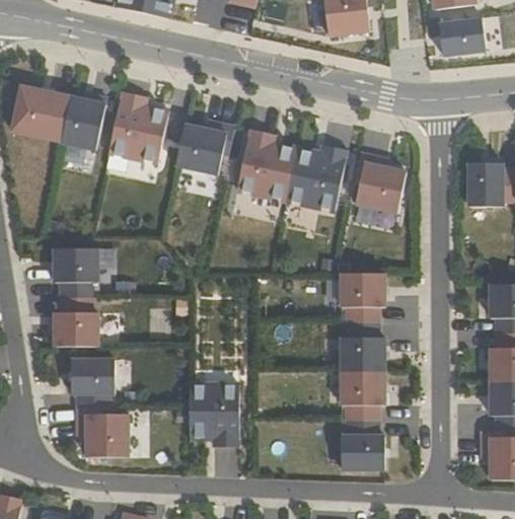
[(117,0),(116,7),(167,18),(170,0),(117,0)]
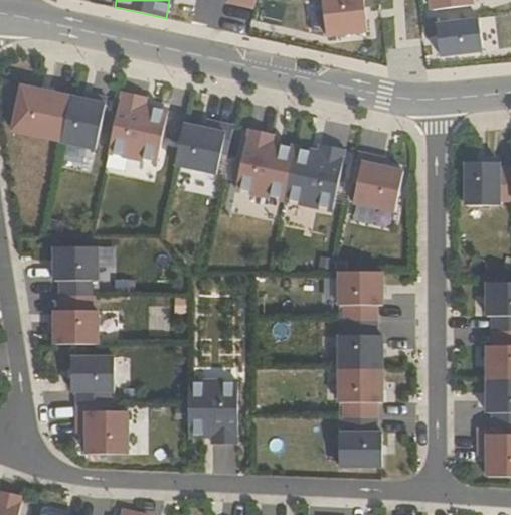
[(362,0),(321,0),(325,36),(366,31),(362,0)]
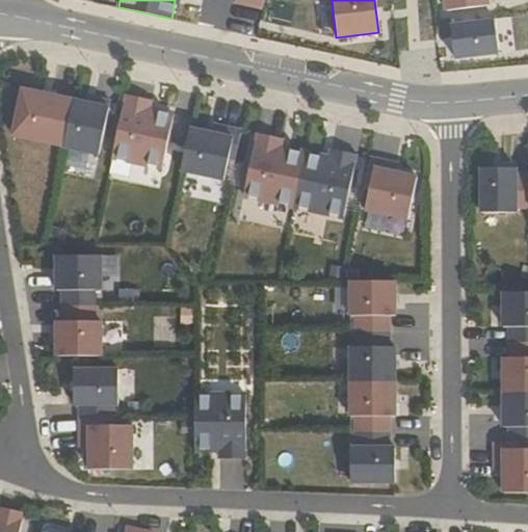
[(486,0),(443,0),(445,10),(487,5),(486,0)]
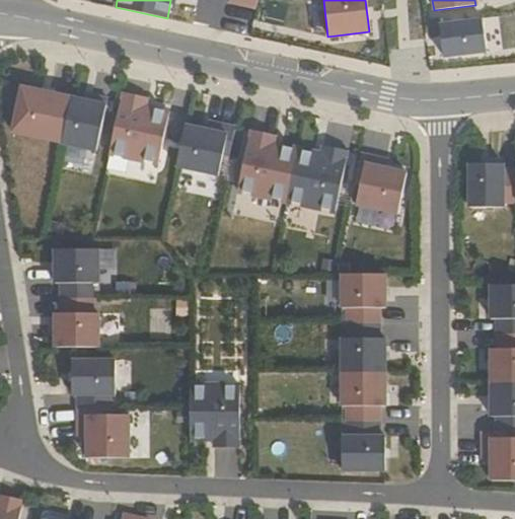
[(482,17),(438,22),(442,57),(485,51),(482,17)]
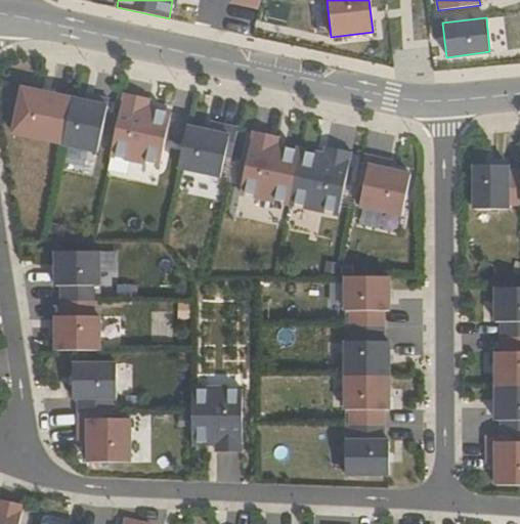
[(61,142),(73,94),(23,83),(11,132),(61,142)]
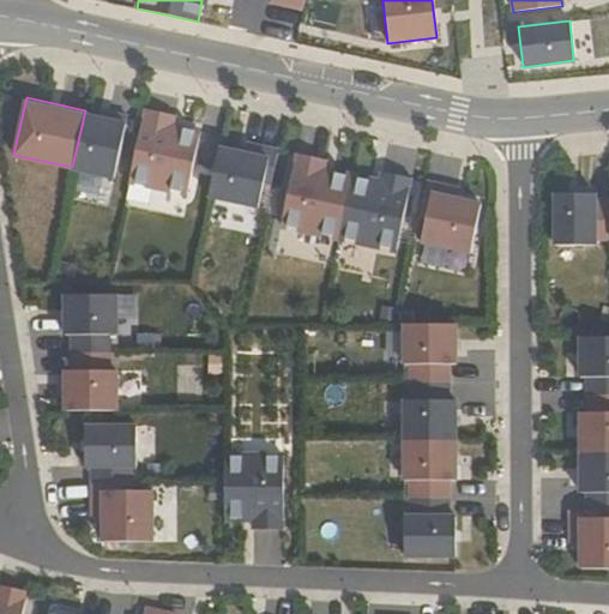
[(127,113),(108,108),(107,115),(85,110),(72,167),(113,178),(127,113)]
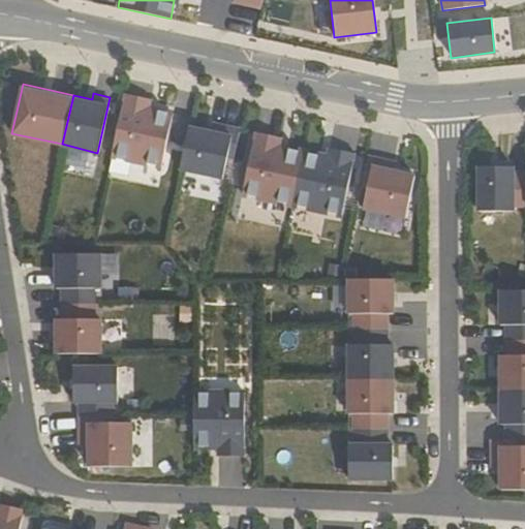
[(160,166),(170,118),(146,114),(148,104),(122,98),(111,154),(160,166)]
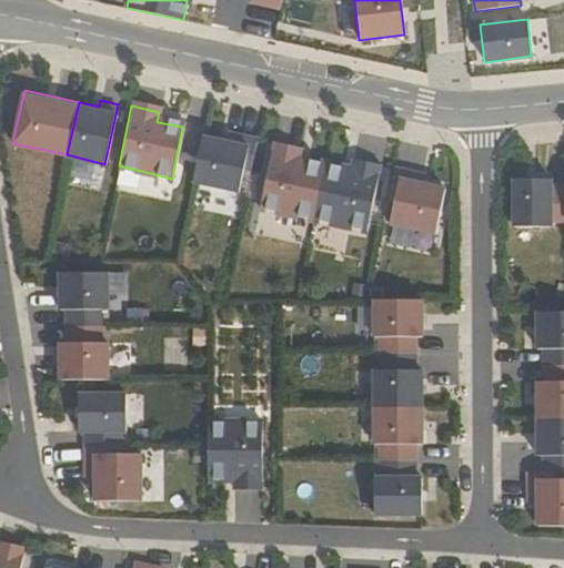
[(239,166),(250,170),(257,139),(238,134),(235,144),(202,137),(192,181),(233,190),(239,166)]
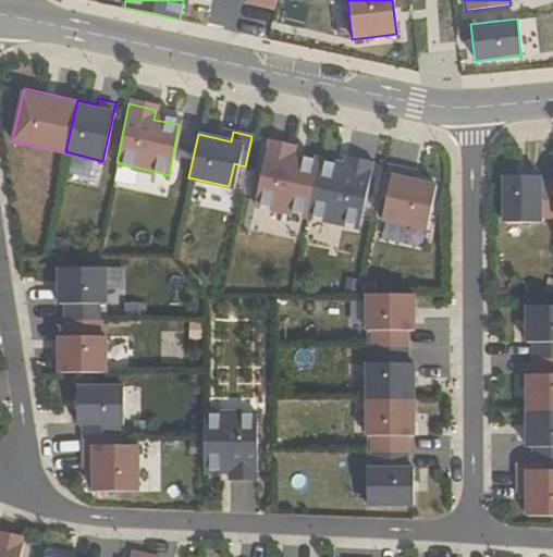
[(254,203),(306,214),(318,160),(293,153),(295,145),(267,139),(254,203)]
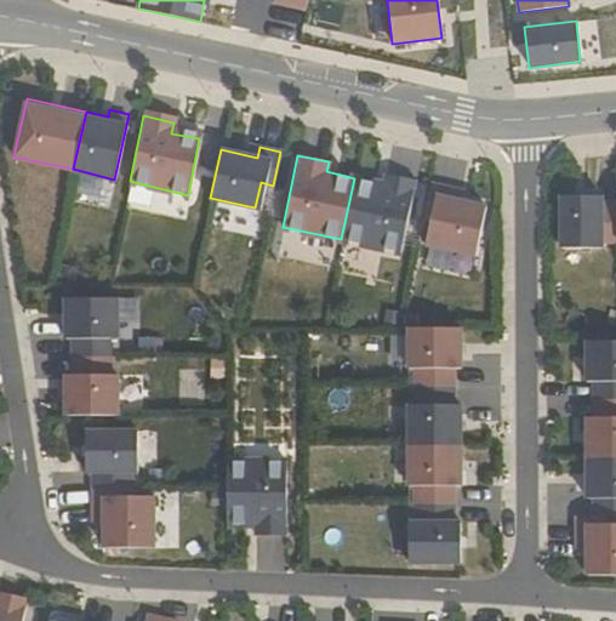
[(341,239),(400,252),(416,180),(386,172),(383,184),(354,178),(341,239)]
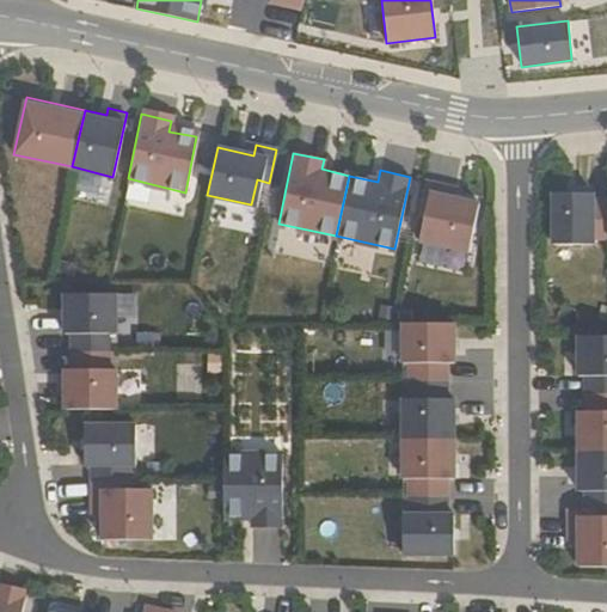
[(418,242),(467,252),(478,203),(442,196),(445,185),(424,182),(417,214),(423,215),(418,242)]
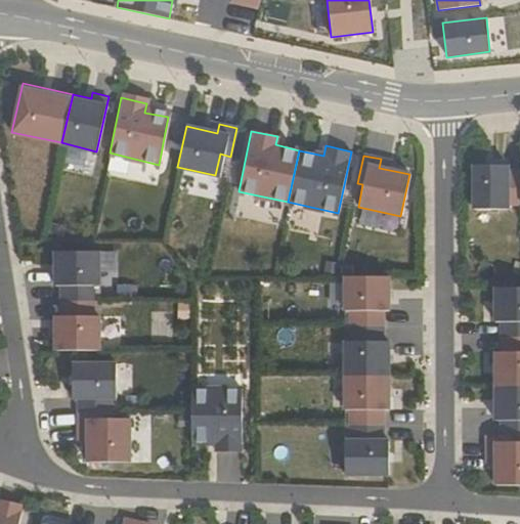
[(507,205),(519,204),(519,171),(507,172),(507,166),(472,166),(472,210),(507,210),(507,205)]
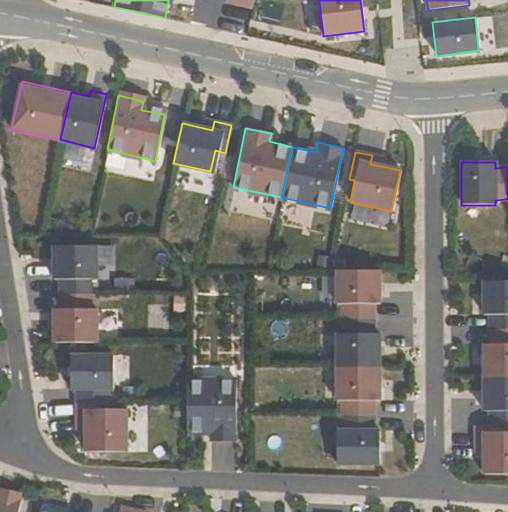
[(63,293),(90,293),(90,278),(95,278),(95,245),(57,245),(57,278),(63,278),(63,293)]
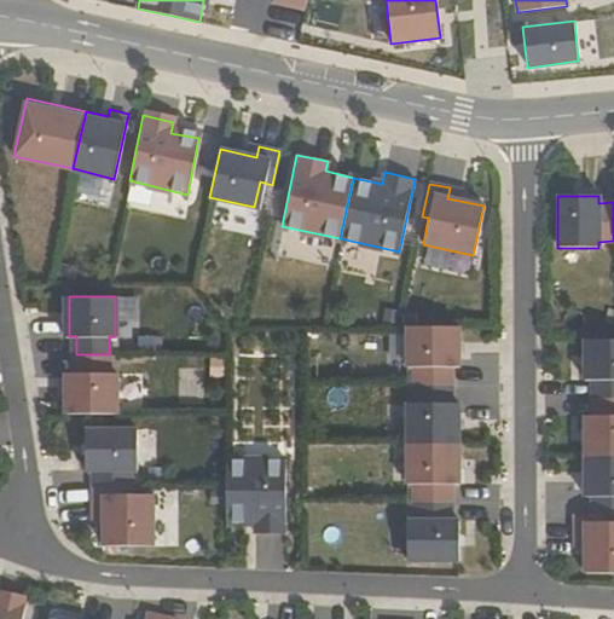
[(412,385),(450,385),(450,368),(457,368),(457,327),(405,327),(406,366),(412,368),(412,385)]
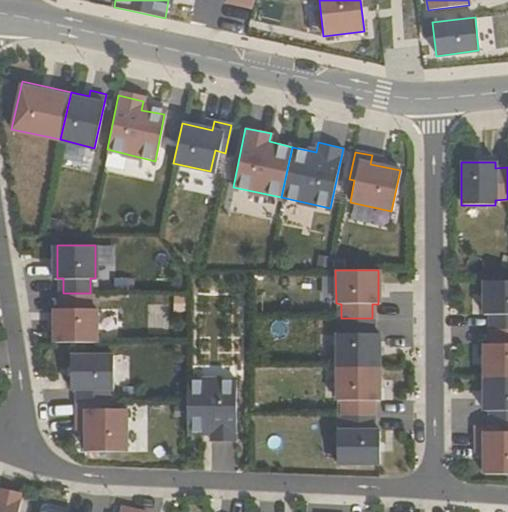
[(488,329),(507,328),(507,280),(482,281),(482,314),(488,314),(488,329)]
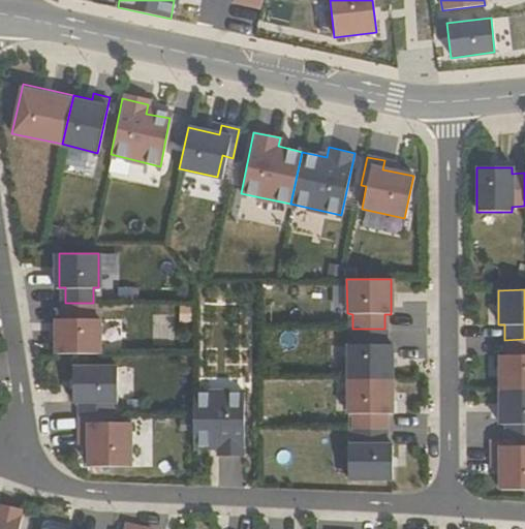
[(59,352),(98,352),(98,318),(93,318),(93,303),(65,303),(65,318),(59,318),(59,352)]
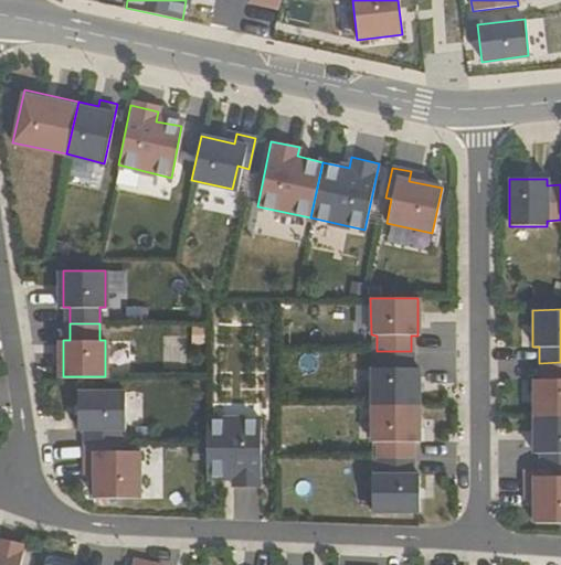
[(370,405),(417,405),(417,368),(411,368),(411,351),(377,351),(377,369),(370,369),(370,405)]
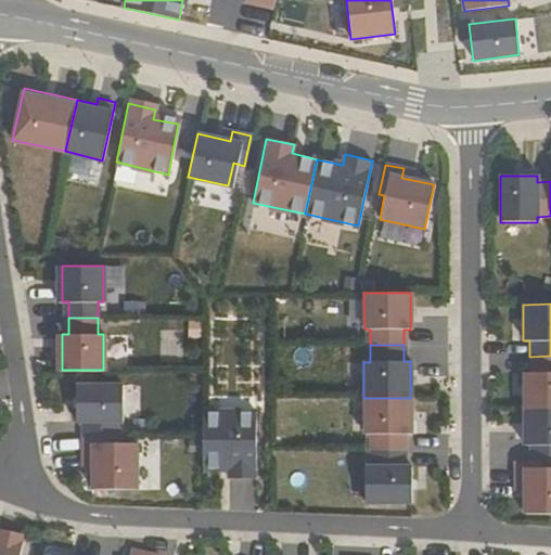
[(523,409),(550,408),(550,356),(529,357),(529,373),(523,373),(523,409)]
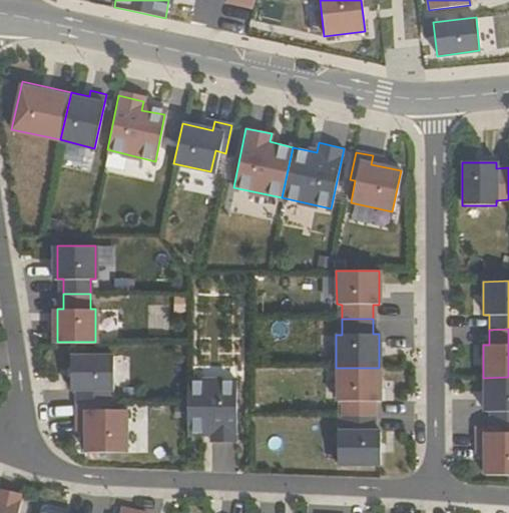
[(75,404),(107,404),(107,389),(112,389),(112,355),(69,355),(69,389),(75,389),(75,404)]
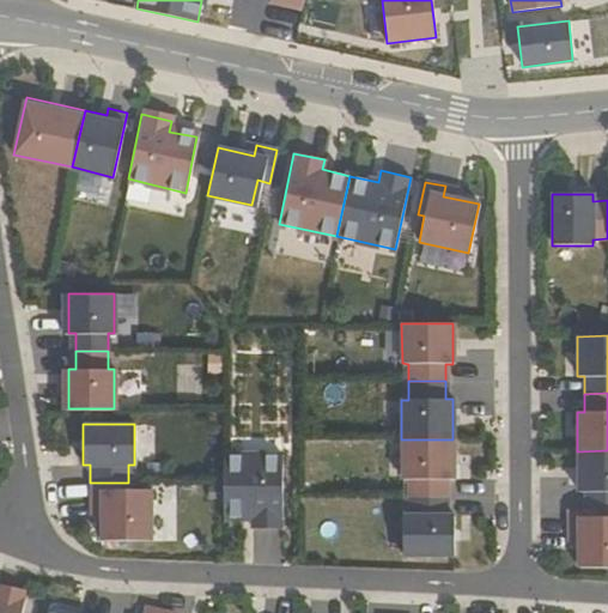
[(407,479),(407,497),(445,497),(445,479),(453,479),(453,439),(401,439),(401,479),(407,479)]
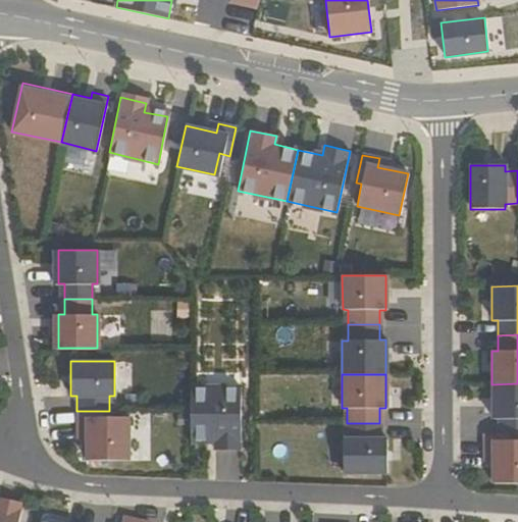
[(498,433),(512,434),(517,433),(517,383),(491,384),(491,418),(498,418),(498,433)]
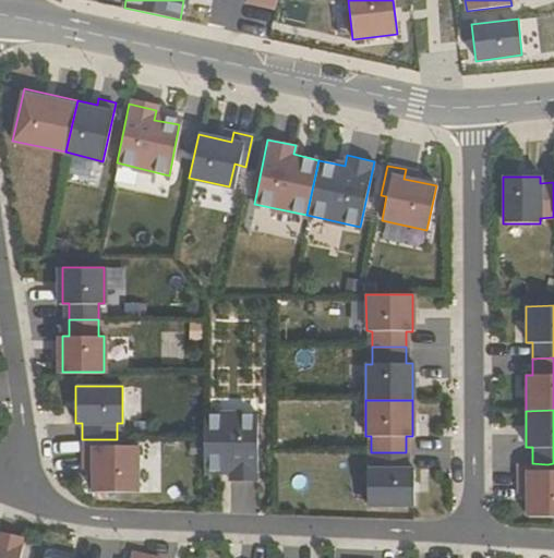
[(203,470),(228,470),(228,480),(256,480),(256,413),(202,413),(203,470)]
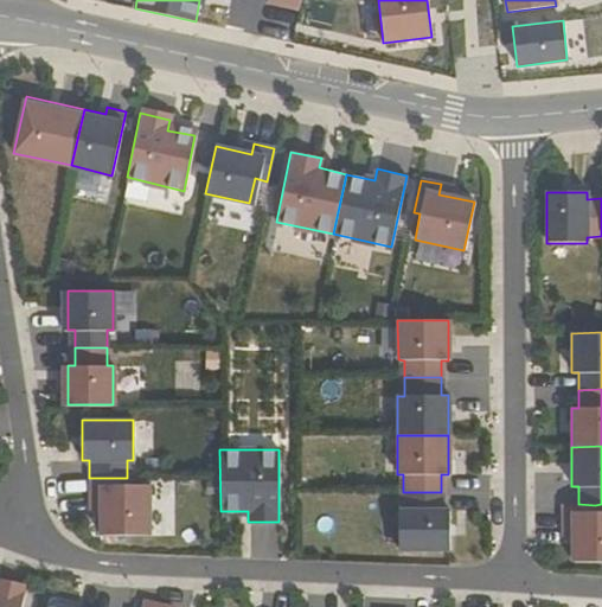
[(100,535),(148,535),(148,485),(127,485),(127,478),(89,478),(89,498),(100,498),(100,535)]
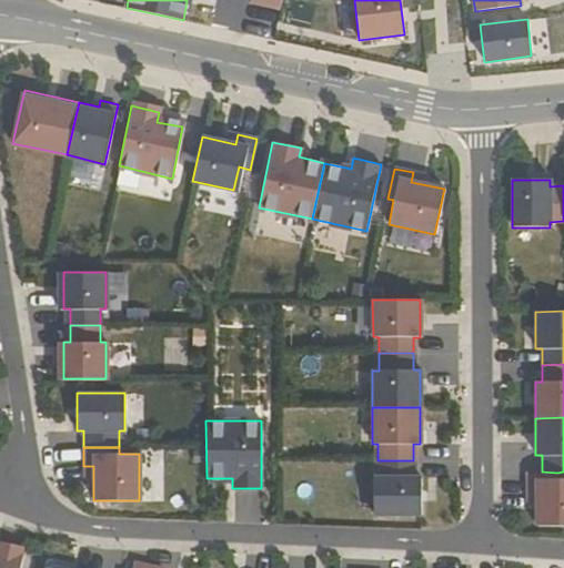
[(413,460),(378,460),(378,477),(372,477),(372,514),(420,514),(420,477),(413,477),(413,460)]
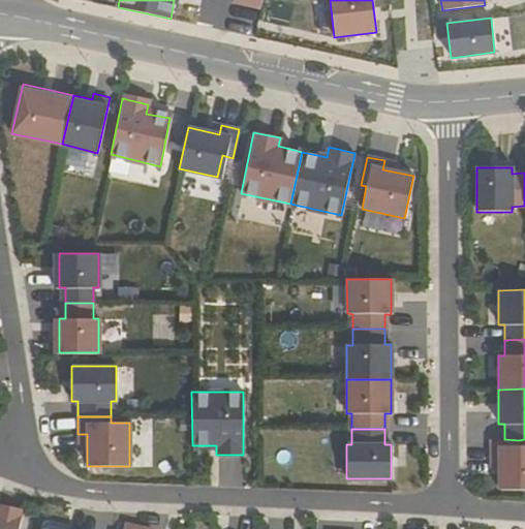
[(524,445),(519,445),(519,440),(504,439),(490,439),(490,459),(499,459),(498,490),(524,489),(524,445)]
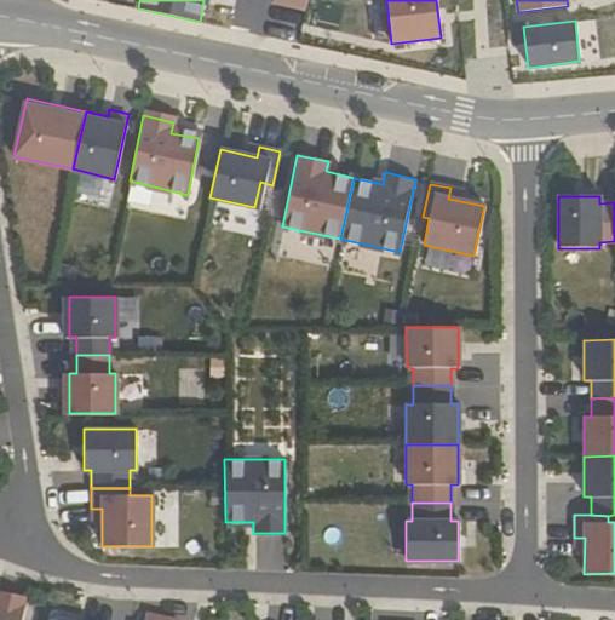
[(0,619),(17,619),(23,595),(0,590),(0,619)]
